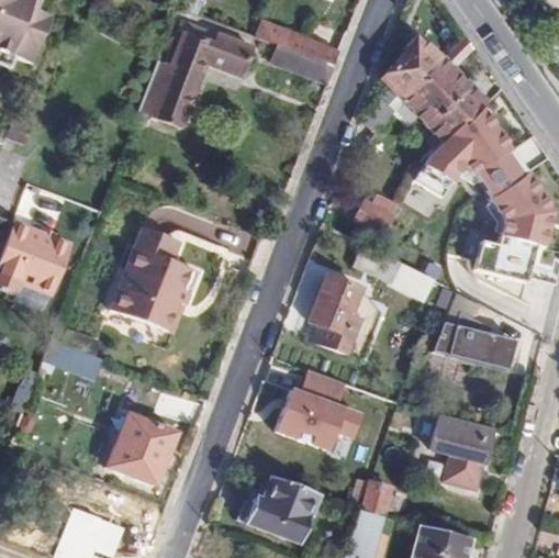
[(0,0),(0,48),(15,55),(34,63),(53,14),(31,6),(33,0),(0,0)]
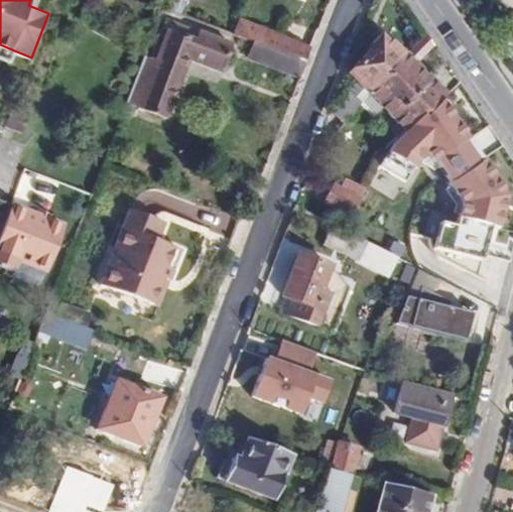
[(166,0),(164,5),(184,12),(188,0),(166,0)]
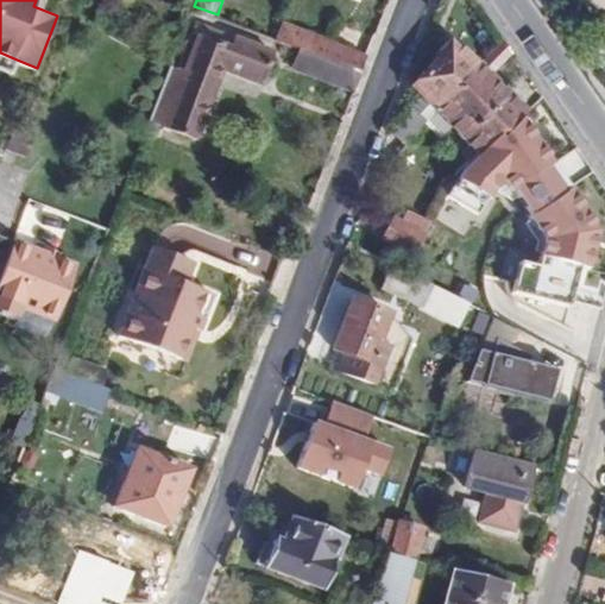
[(363,70),(369,54),(300,27),(301,23),(285,17),(278,38),(301,46),(363,70)]
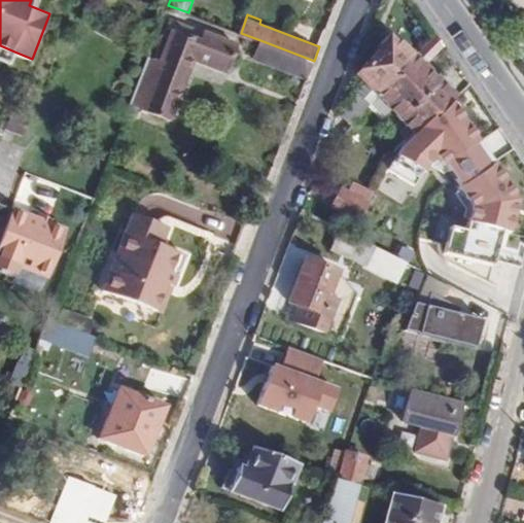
[(200,37),(203,29),(177,20),(173,30),(200,37)]
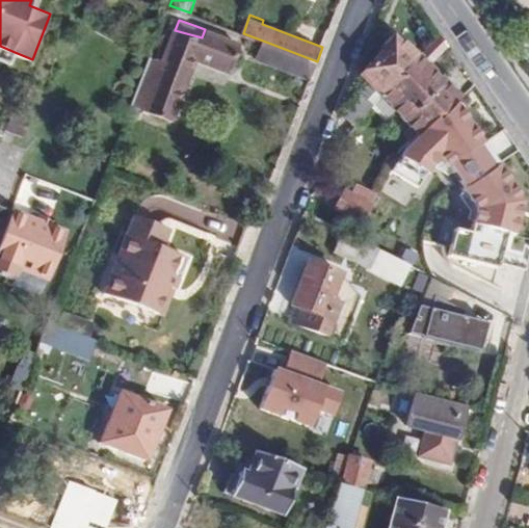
[(140,81),(132,103),(143,107),(143,109),(175,121),(197,60),(231,74),(242,44),(205,29),(202,37),(175,30),(168,28),(157,58),(162,60),(153,85),(140,81)]
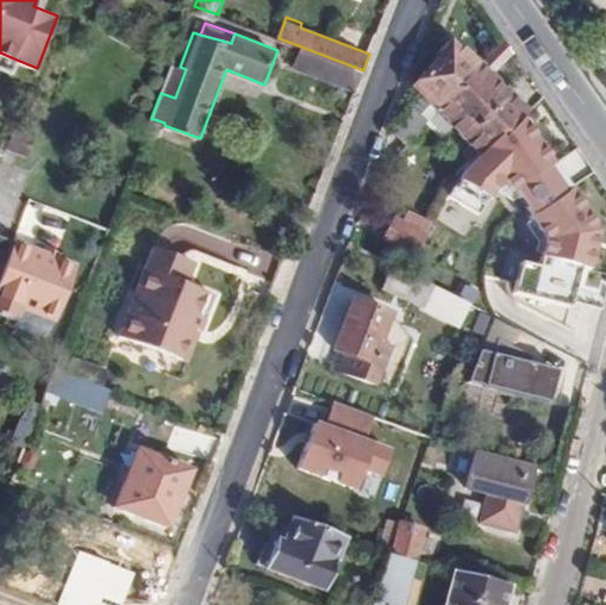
[(516,51),(505,36),(483,61),(464,45),(461,47),(453,37),(437,51),(442,56),(416,83),(433,100),(422,112),(414,106),(394,131),(407,143),(429,120),(442,133),(454,124),(472,144),(463,151),(472,160),(469,162),(488,185),(485,188),(533,234),(543,237),(556,236),(568,229),(599,193),(583,178),(597,164),(574,132),(572,135),(564,143),(545,124),(495,74),(516,51)]
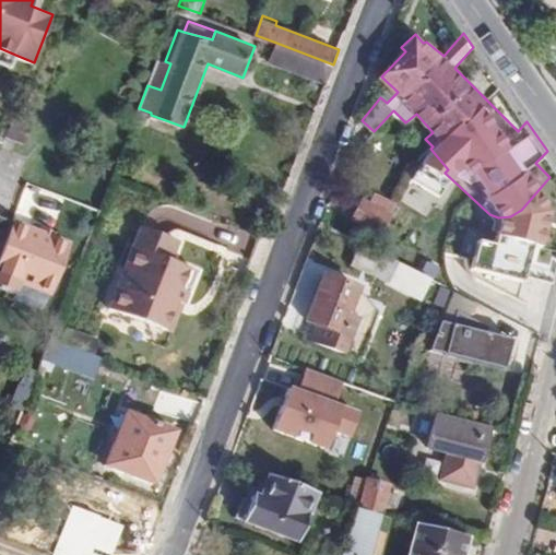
[(271,60),(327,81),(333,65),(276,43),(271,60)]
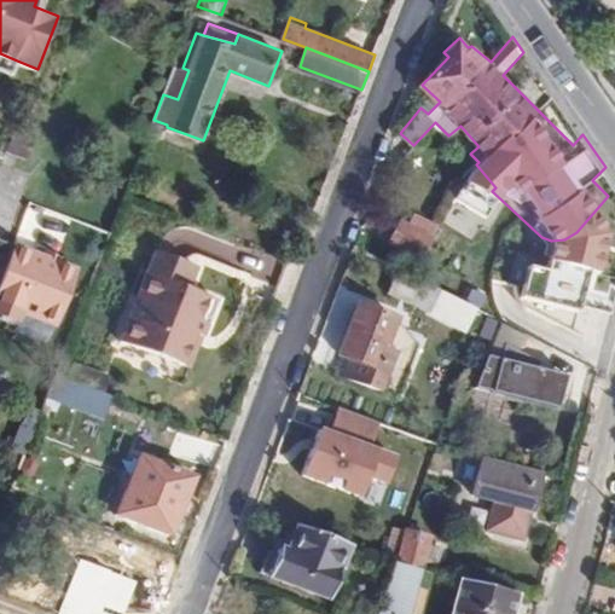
[(17,61),(0,53),(0,67),(12,71),(17,61)]
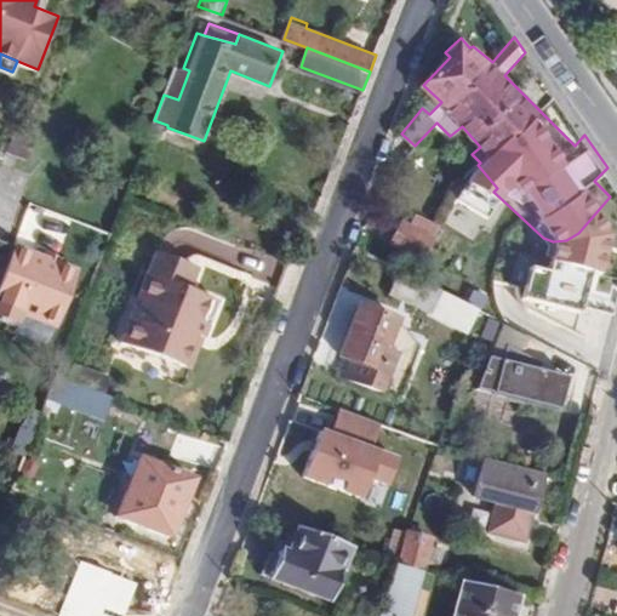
[(175,66),(164,95),(178,100),(189,70),(183,68),(175,66)]
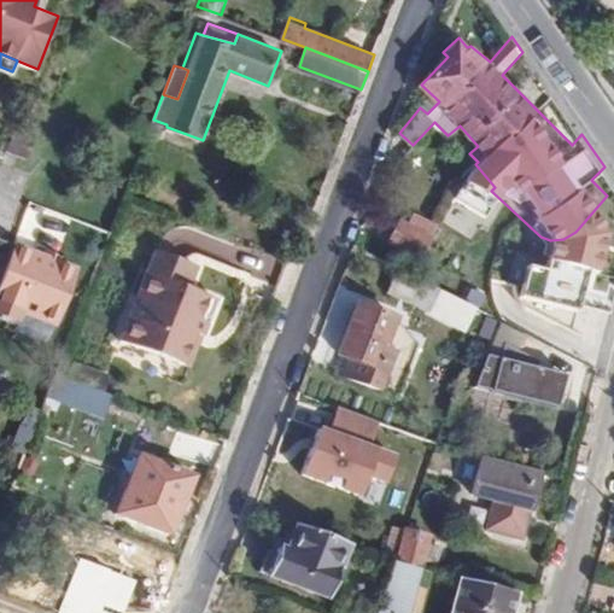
[(572,145),(579,136),(560,117),(553,126),(572,145)]
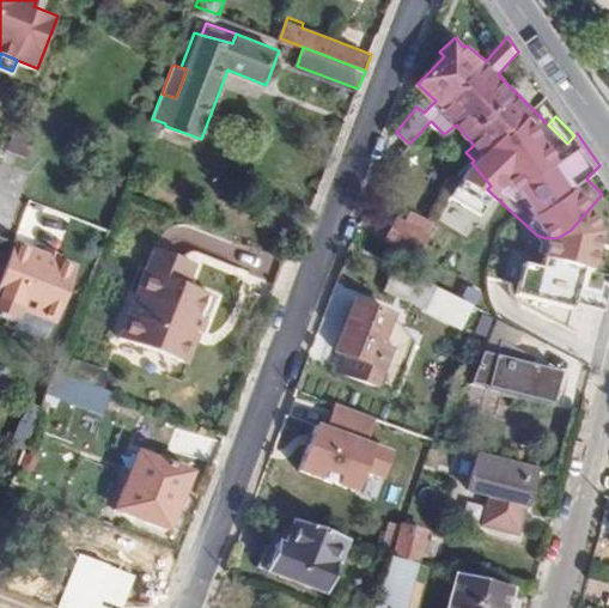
[(28,157),(36,134),(13,127),(5,150),(28,157)]
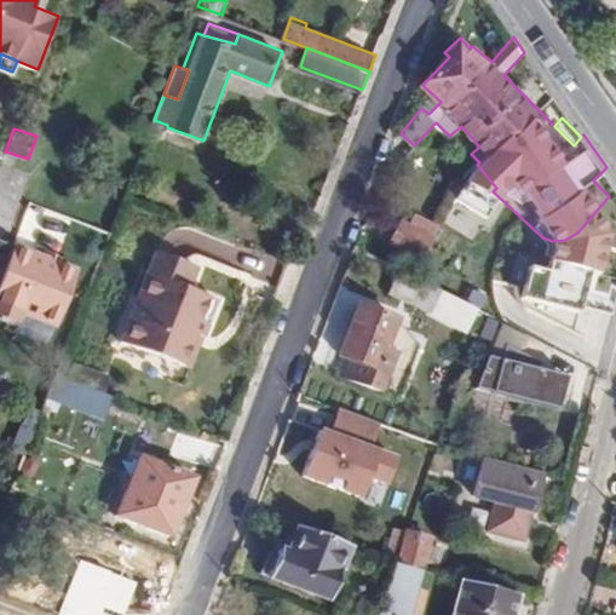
[(483,187),(467,178),(458,195),(471,203),(483,187)]
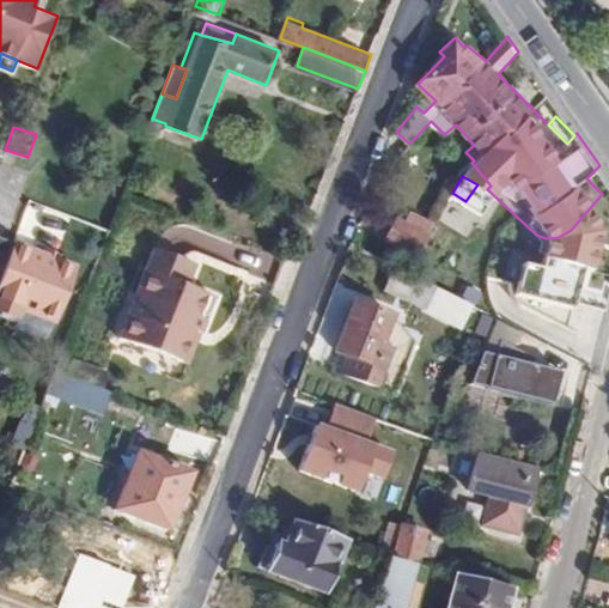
[(452,193),(442,214),(467,229),(479,210),(466,201),(452,193)]
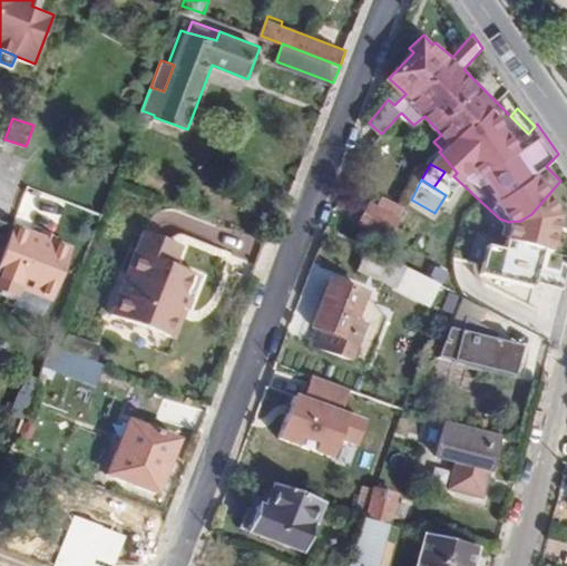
[(358,221),(391,237),(407,207),(384,194),(378,205),(369,199),(358,221)]
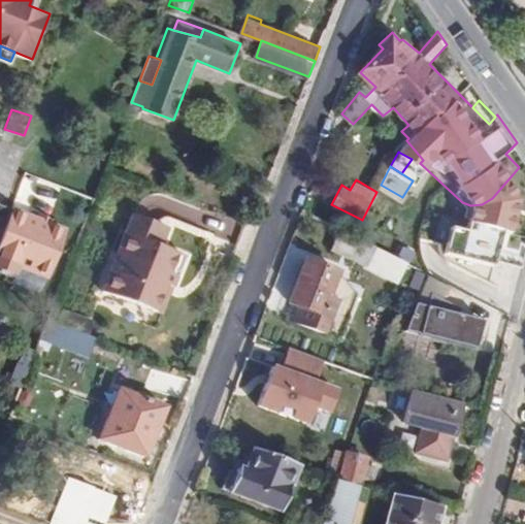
[(0,240),(12,206),(0,201),(0,240)]
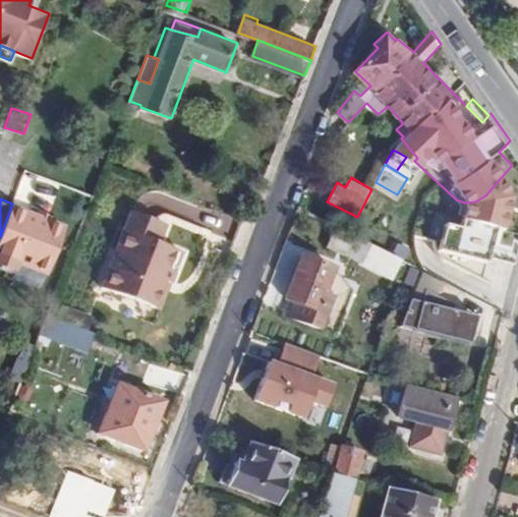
[(39,214),(14,205),(0,241),(0,261),(17,268),(19,261),(49,272),(67,225),(52,219),(39,214)]
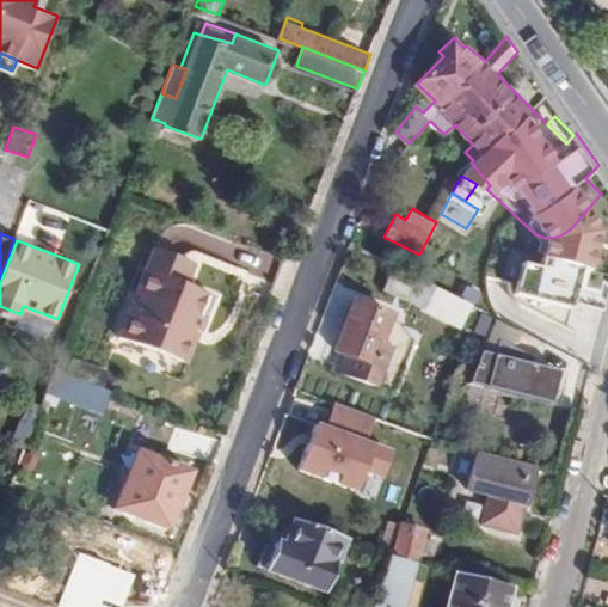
[(48,245),(45,251),(61,257),(63,252),(48,245)]
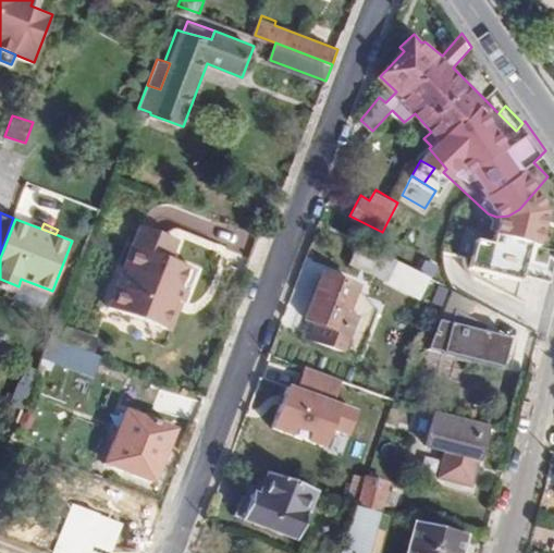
[(180,237),(139,224),(110,306),(168,327),(177,300),(184,304),(199,268),(172,258),(180,237)]
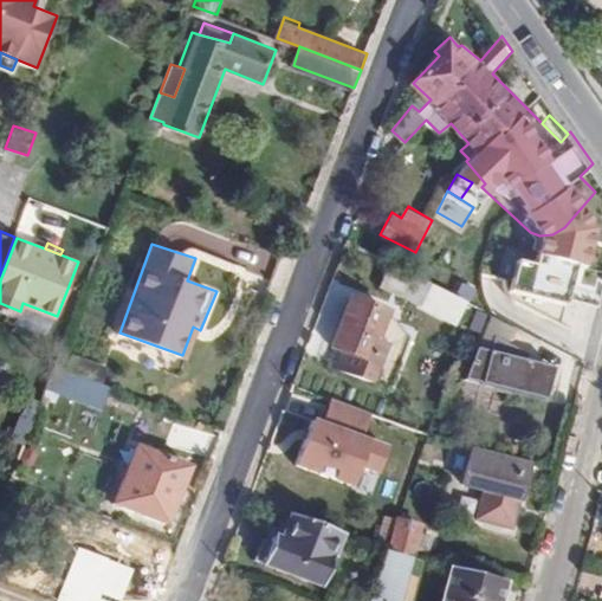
[(535,334),(545,338),(552,325),(561,331),(596,280),(556,250),(544,254),(500,315),(510,320),(535,334)]
